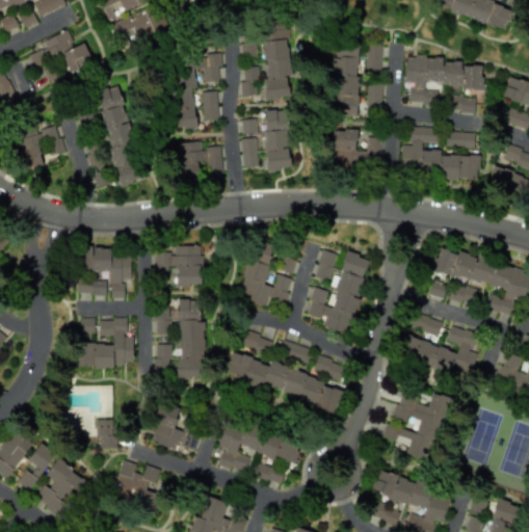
[(0,0),(0,11),(24,0),(0,0)]
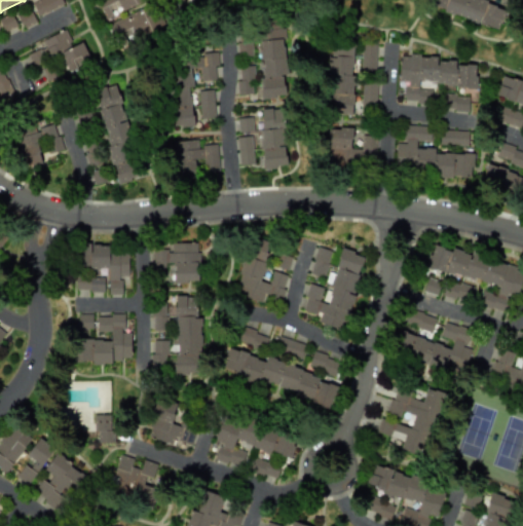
[(41,16),(67,4),(64,0),(39,0),(34,3),(41,16)]
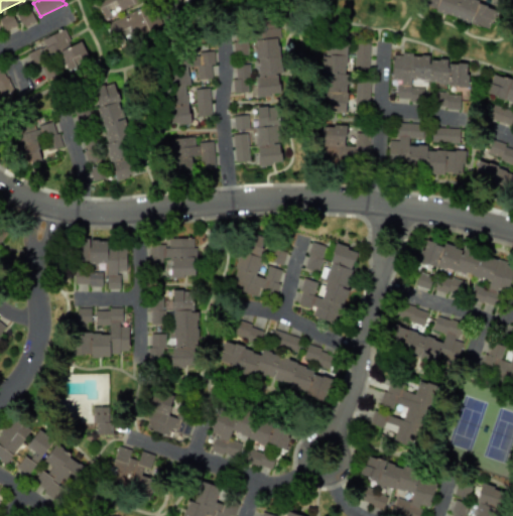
[(162,25),(152,0),(149,0),(146,1),(145,0),(99,0),(95,2),(103,21),(110,18),(119,42),(162,25)]
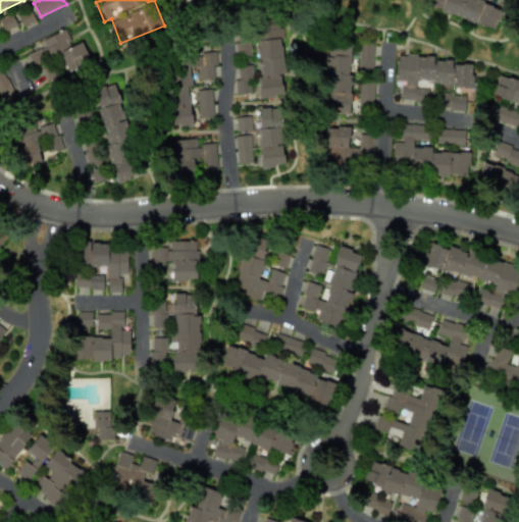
[(498,29),(505,7),(482,0),(426,0),(425,5),(498,29)]
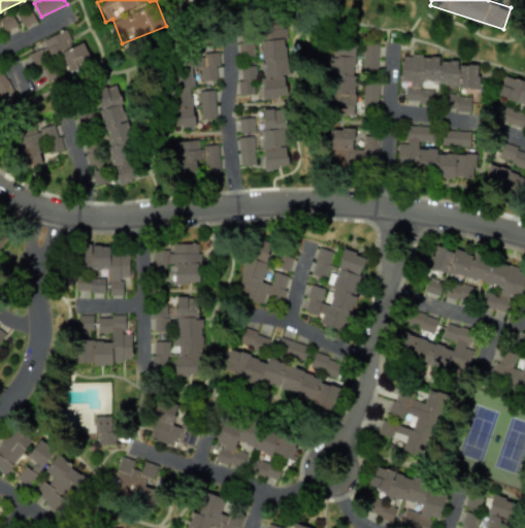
[(21,15),(25,27),(37,23),(34,11),(21,15)]
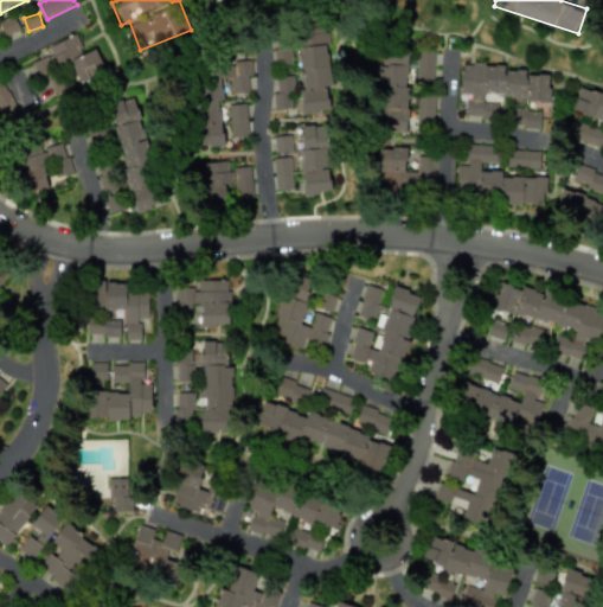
[(7,37),(23,30),(15,16),(1,23),(7,37)]
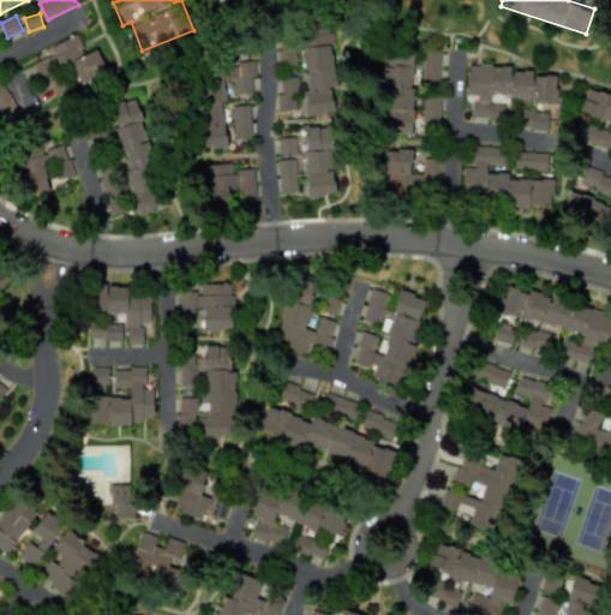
[(339,87),(331,24),(303,28),(312,114),(336,112),(333,88),(339,87)]
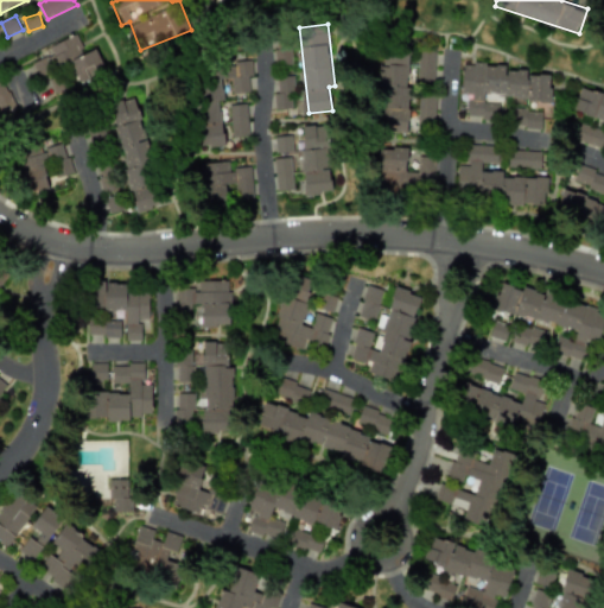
[(51,46),(55,55),(35,62),(40,75),(72,62),(81,82),(107,70),(97,49),(87,54),(80,35),(51,46)]
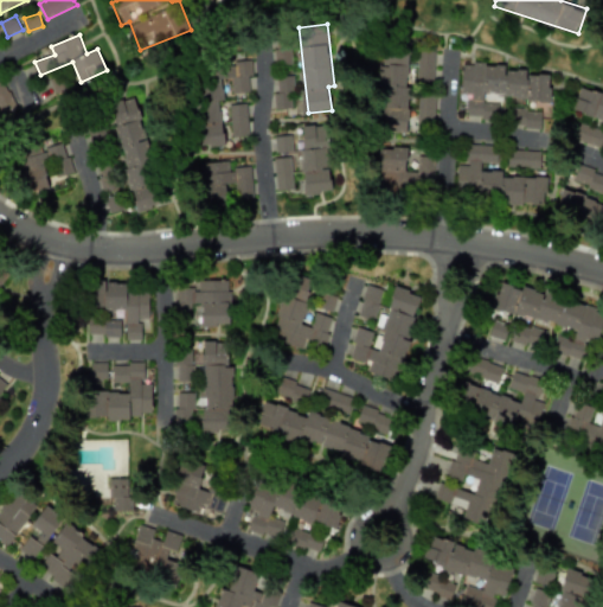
[(410,50),(385,48),(379,131),(408,133),(411,87),(408,85),(410,50)]
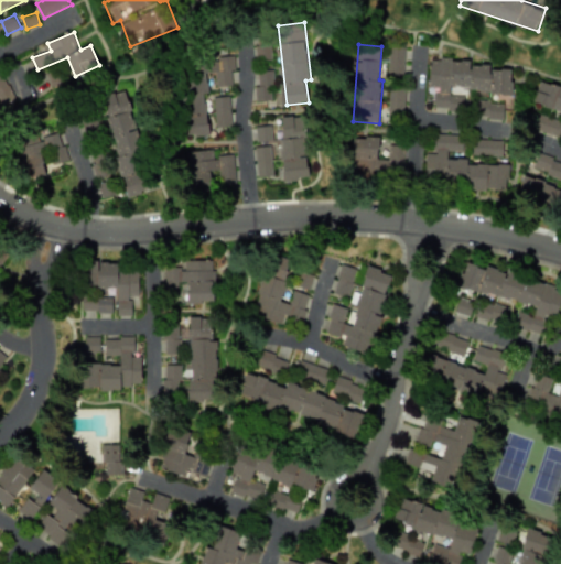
[(272,45),(259,45),(259,61),(272,61),(272,45)]
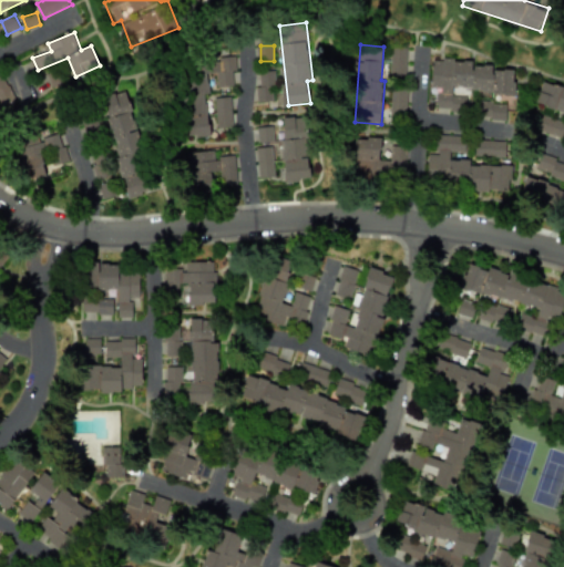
[(409,49),(393,48),(391,78),(407,78),(409,49)]
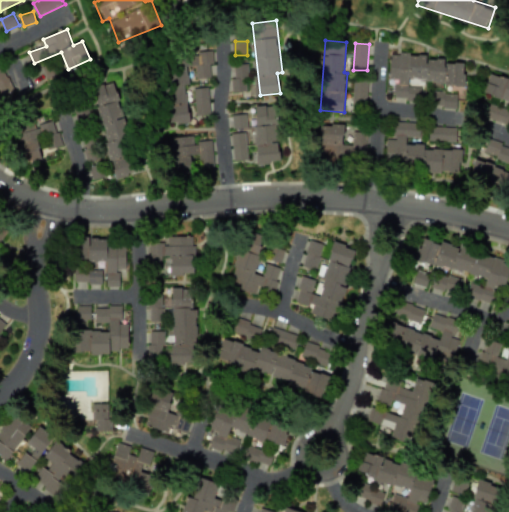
[(190,122),(186,85),(190,84),(188,66),(196,66),(197,79),(215,77),(211,51),(177,55),(178,65),(162,67),(169,124),(190,122)]
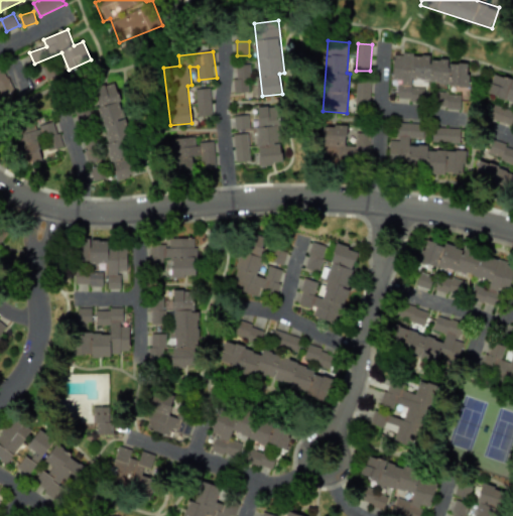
[(468,86),(470,60),(394,54),(393,80),(399,80),(397,99),(424,101),(425,87),(413,86),(413,82),(468,86)]
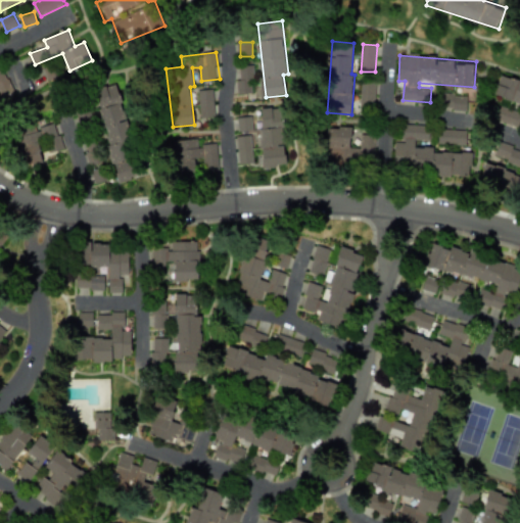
[(254,94),(253,65),(238,65),(239,94),(254,94)]
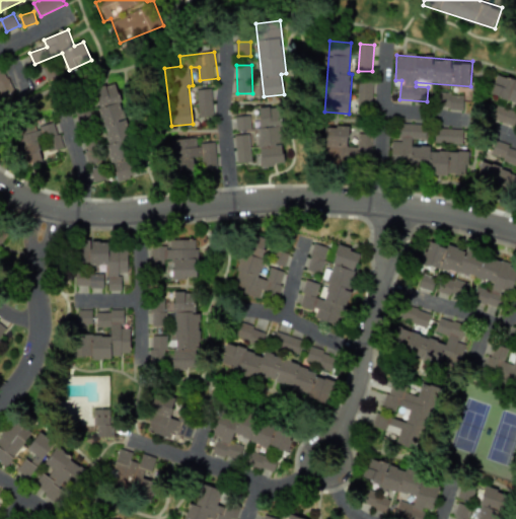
[(15,91),(3,66),(0,67),(0,95),(1,97),(15,91)]
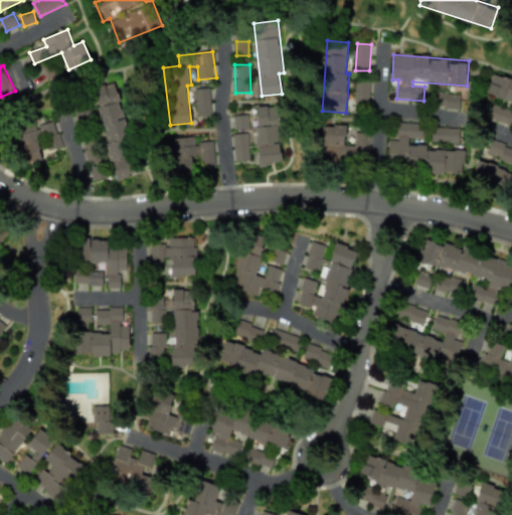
[(511,80),(492,74),(486,94),(511,101),(511,80)]
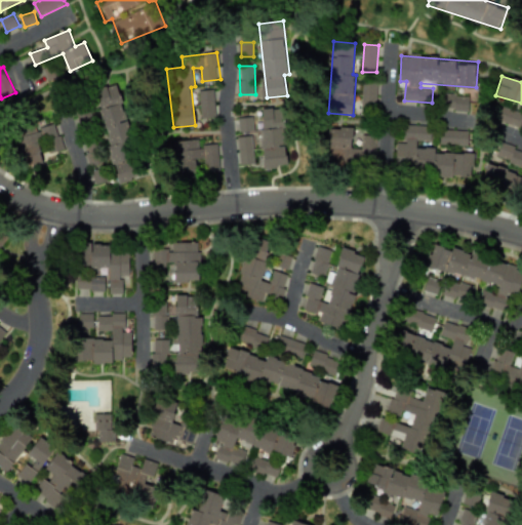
[(113,167),(93,171),(95,183),(117,178),(118,183),(138,178),(119,85),(96,89),(113,167)]
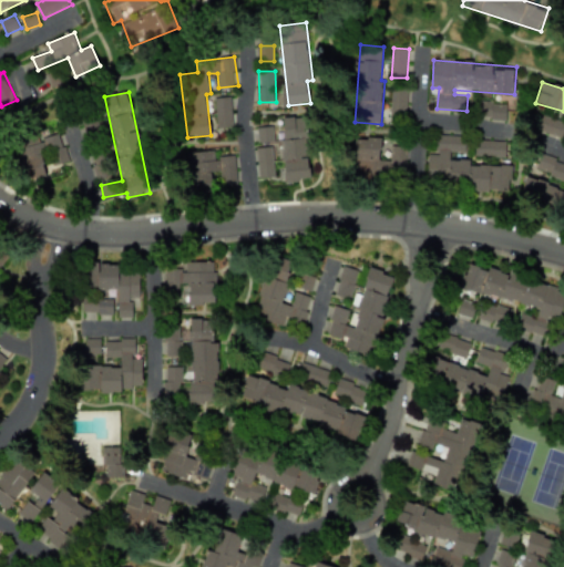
[(217,98),(218,127),(234,127),(233,98),(217,98)]
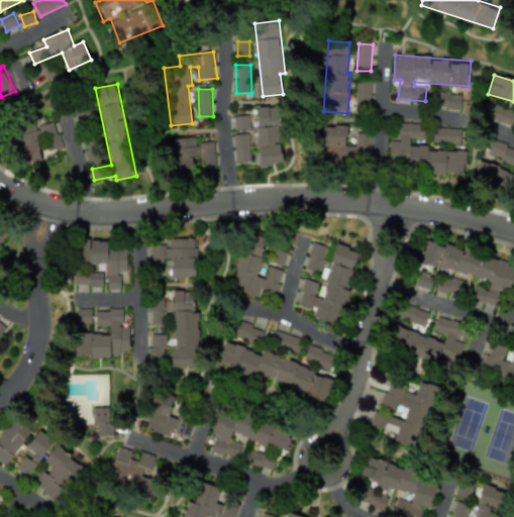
[(437,108),(463,108),(464,94),(437,93),(437,108)]
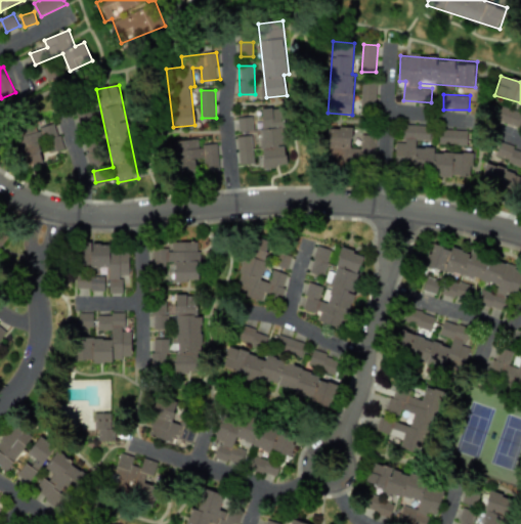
[(520,112),(502,106),(497,121),(520,127),(520,112)]
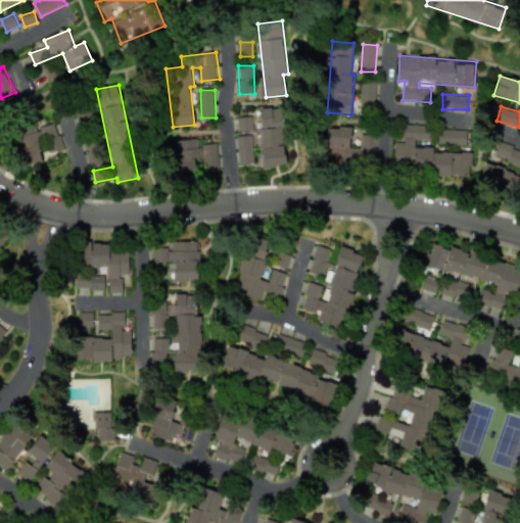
[(285,165),(282,107),(261,108),(264,167),(285,165)]
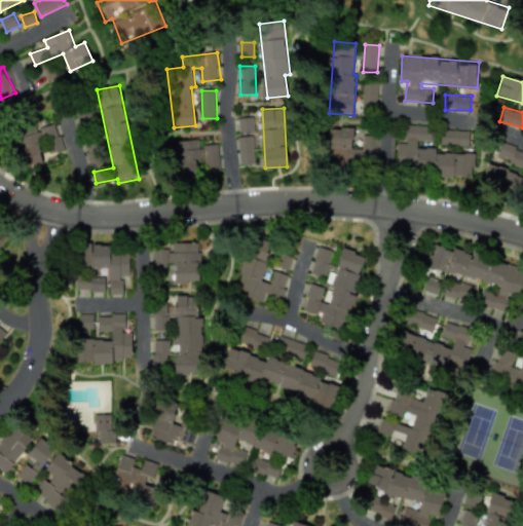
[(255,132),(255,117),(240,118),(240,132),(255,132)]
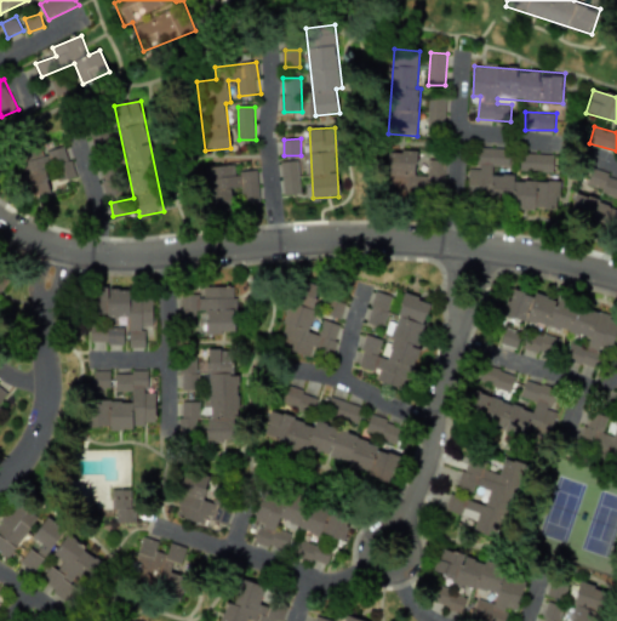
[(78,176),(72,146),(44,151),(43,148),(20,153),(29,198),(51,192),(50,182),(78,176)]
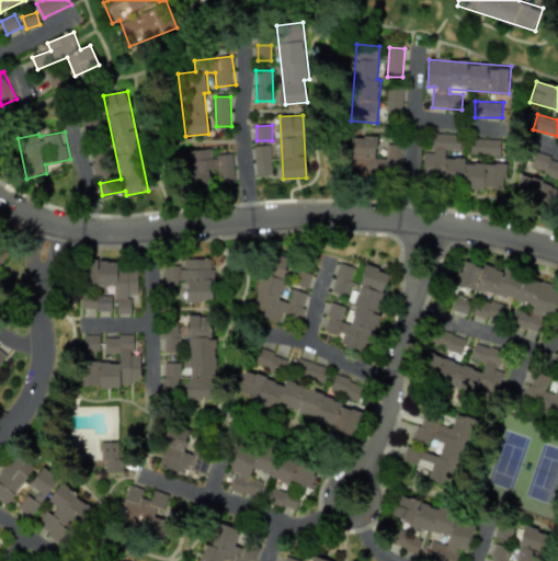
[(507,163),(465,162),(465,158),(446,157),(446,149),(462,150),(462,134),(432,134),(432,152),(424,152),(423,184),(505,185),(507,163)]
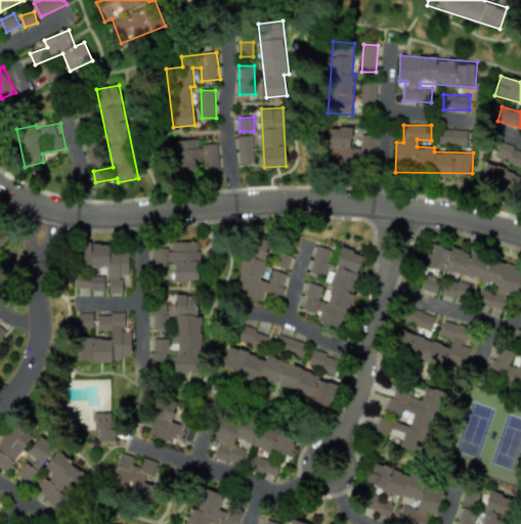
[(329,127),(330,161),(377,160),(376,136),(363,136),(363,147),(352,147),(352,127),(329,127)]
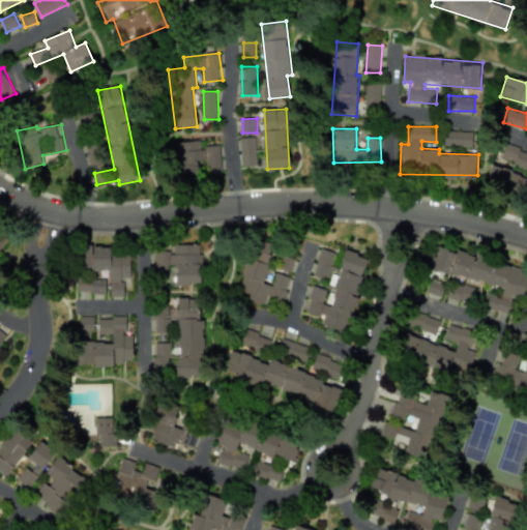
[(445,146),(474,147),(474,133),(445,131),(445,146)]
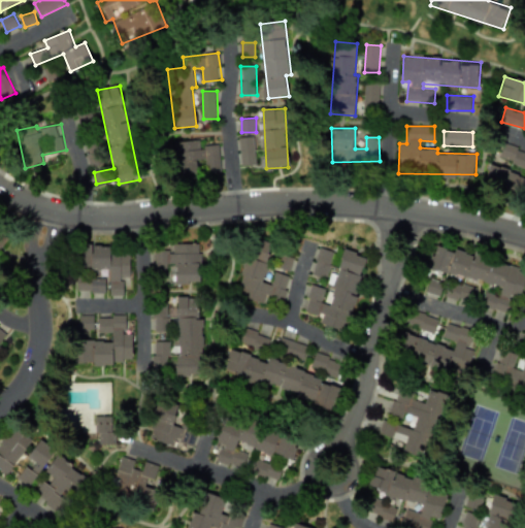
[(257,166),(256,137),(240,137),(241,166),(257,166)]
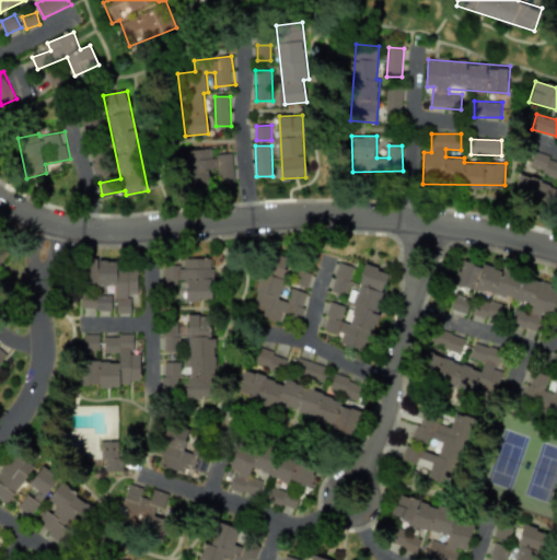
[(235,182),(233,147),(188,150),(190,191),(209,190),(208,170),(219,170),(220,183),(235,182)]
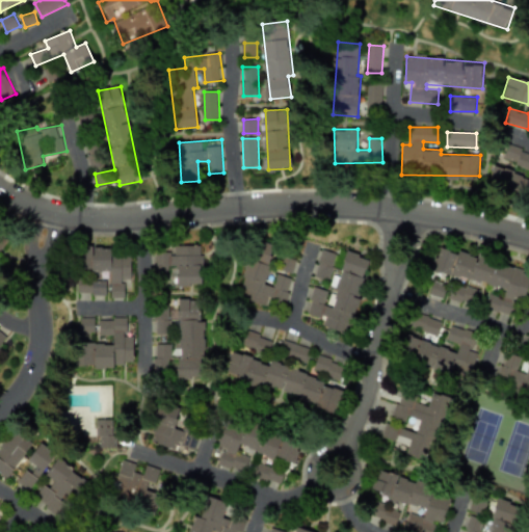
[(504,159),(528,167),(528,152),(509,145),(504,159)]
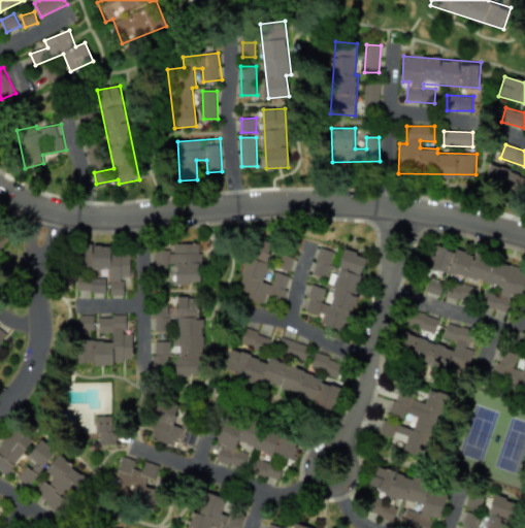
[(524,175),(490,164),(484,184),(524,197),(524,175)]
